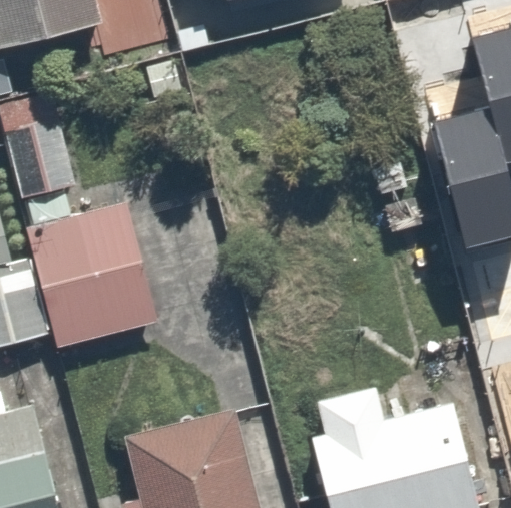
[(92,0),(0,0),(0,50),(99,25),(92,0)]
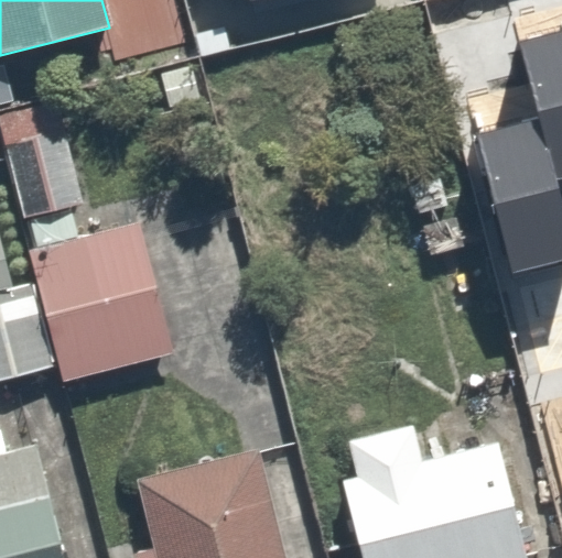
[(536,123),(550,185),(561,182),(561,34),(517,46),(536,123)]
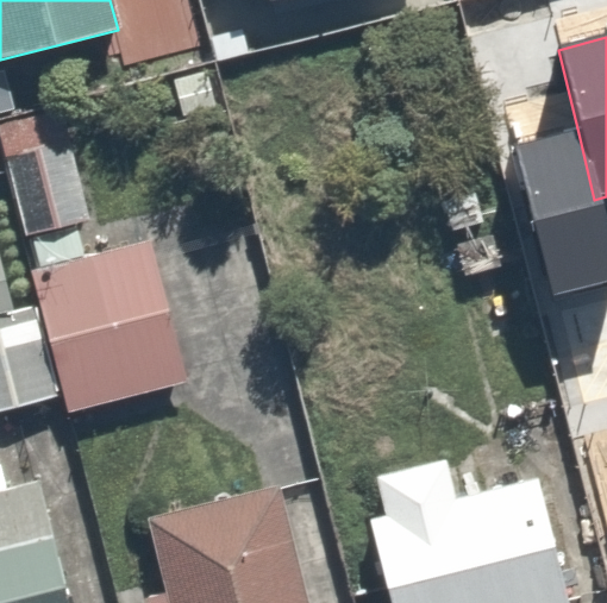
[(512,150),(549,302),(606,287),(606,250),(594,200),(579,133),(512,150)]
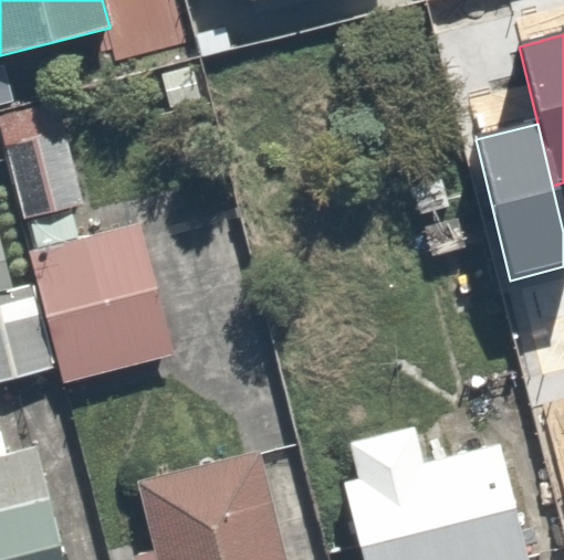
[(451,177),(409,188),(429,263),(471,251),(451,177)]
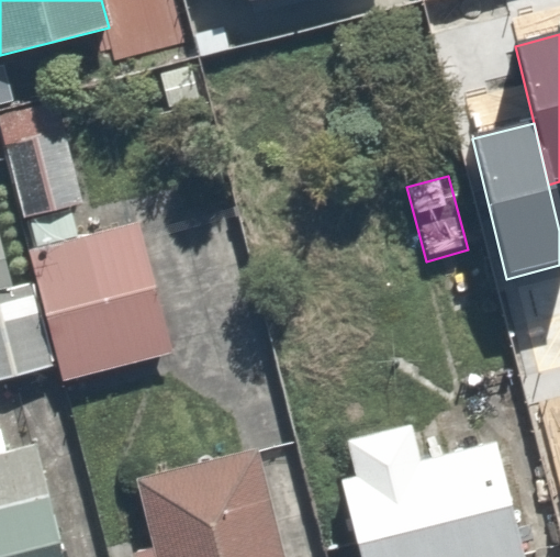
[(9,191),(0,193),(0,381),(49,369),(9,191)]
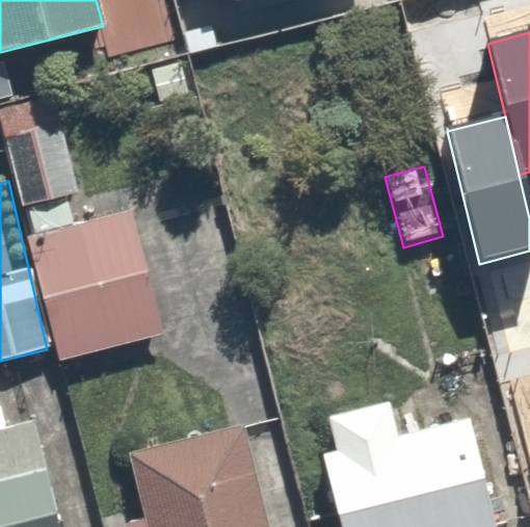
[(73,193),(21,206),(58,360),(171,332),(141,211),(81,226),(73,193)]
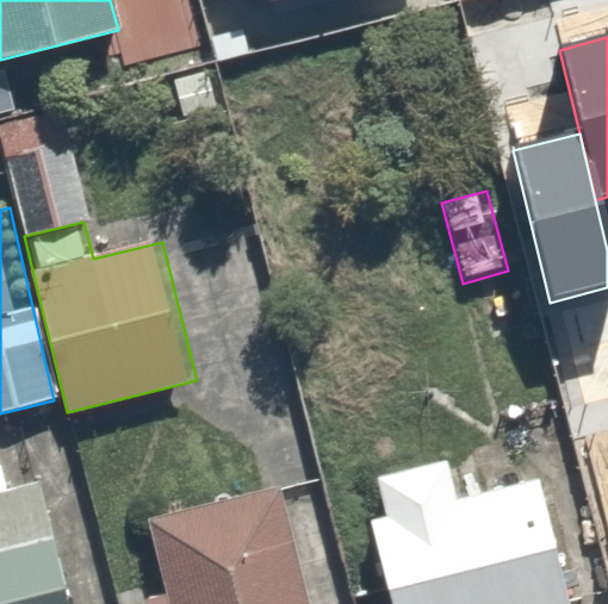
[(379,485),(386,514),(368,520),(391,603),(584,603),(547,471),(471,491),(463,461),(379,485)]
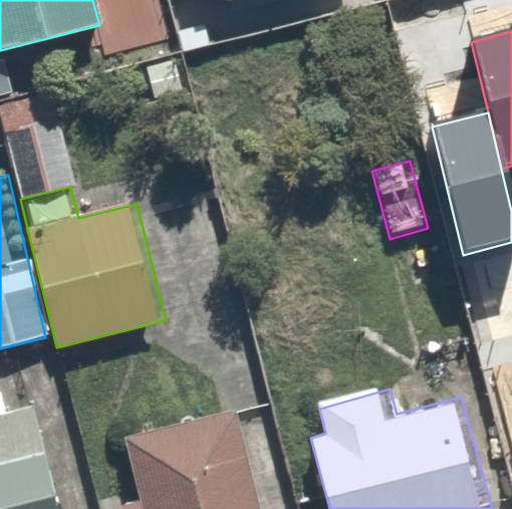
[(61,508),(39,407),(6,415),(1,391),(0,391),(0,508),(61,508)]
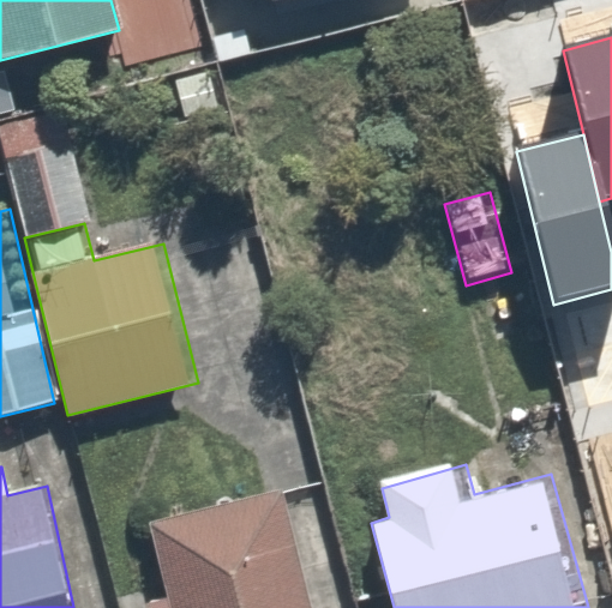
[(319,607),(285,487),(145,527),(163,590),(144,595),(148,607),(319,607)]
